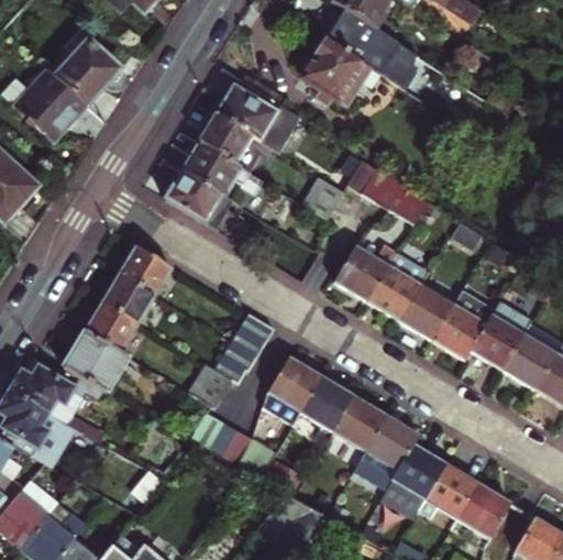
[(143,10),(152,0),(110,0),(121,10),(129,0),(131,0),(143,10)]
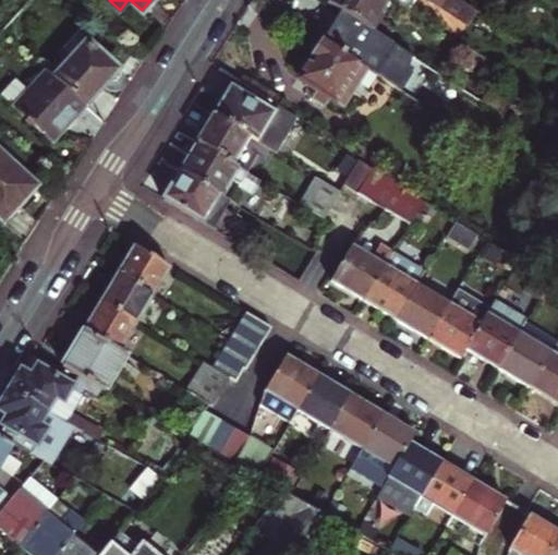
[(331,0),(342,7),(372,26),(381,12),(378,10),(384,0),(331,0)]
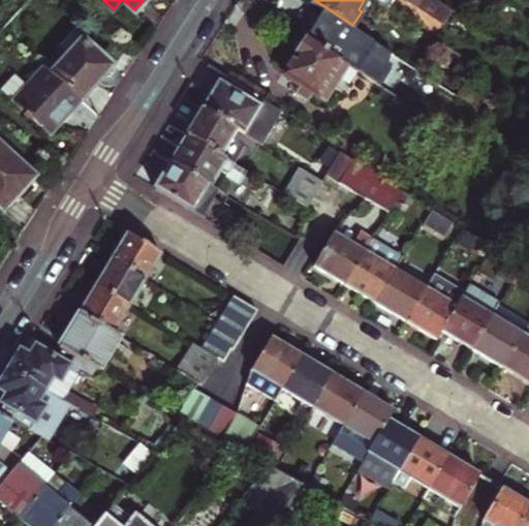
[(378,0),(389,6),(392,0),(413,0),(443,19),(450,7),(438,0),(378,0)]
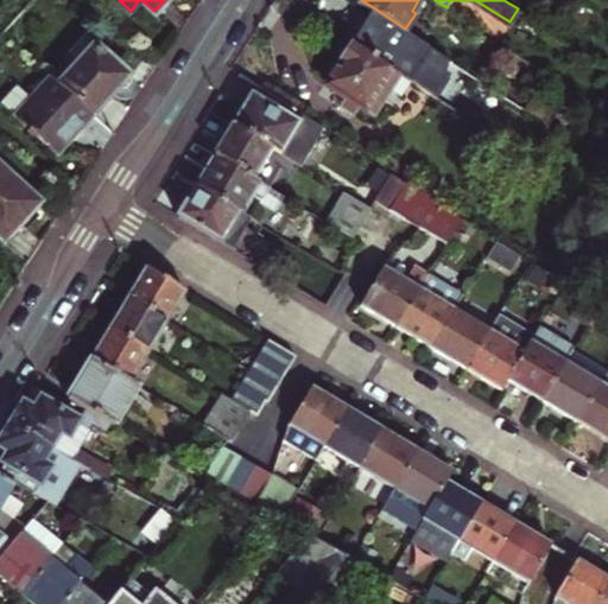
[(354,37),(403,68),(438,90),(449,74),(462,82),(470,69),(405,29),(373,7),(354,37)]
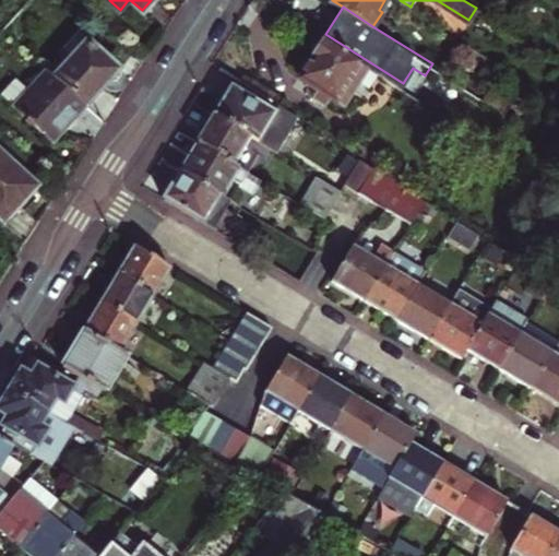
[(79,32),(13,102),(54,139),(119,69),(79,32)]
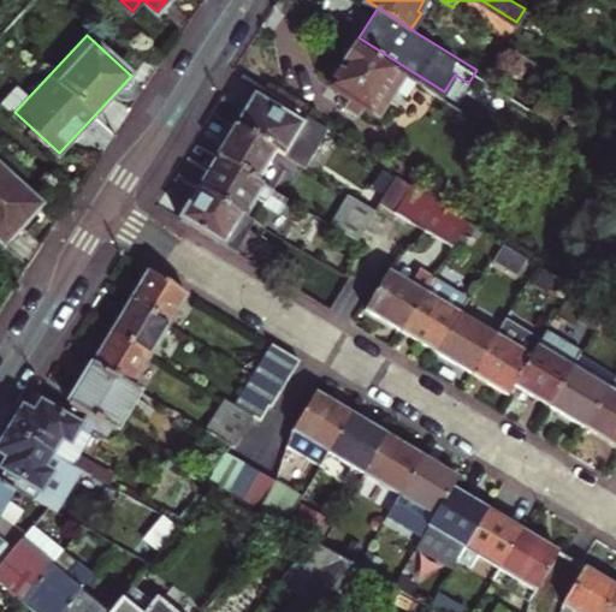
[(378,113),(408,69),(359,37),(355,42),(349,42),(343,49),(347,57),(330,82),(378,113)]
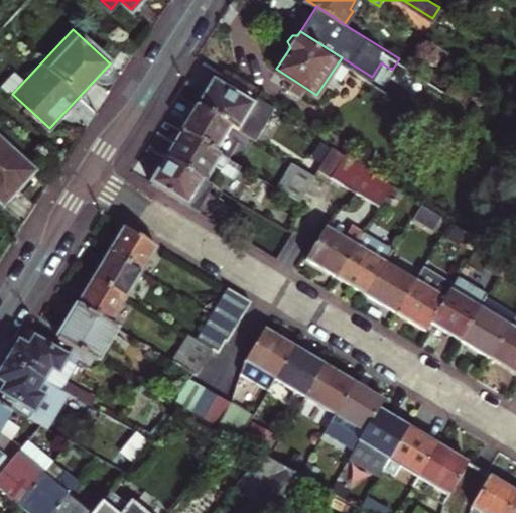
[(276,106),(252,91),(248,98),(214,77),(199,103),(232,123),(256,138),(276,106)]
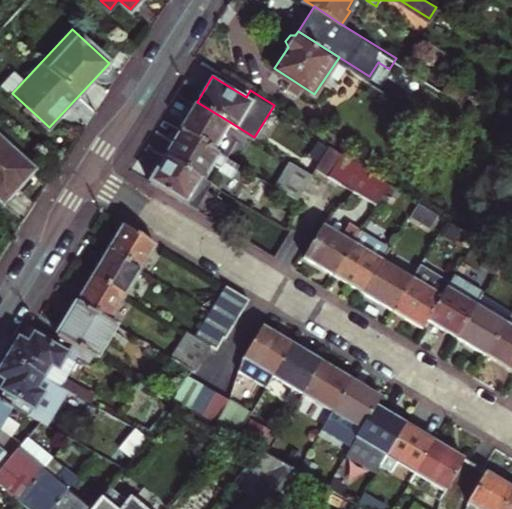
[(442,88),(462,101),(467,94),(467,93),(448,80),(442,88)]
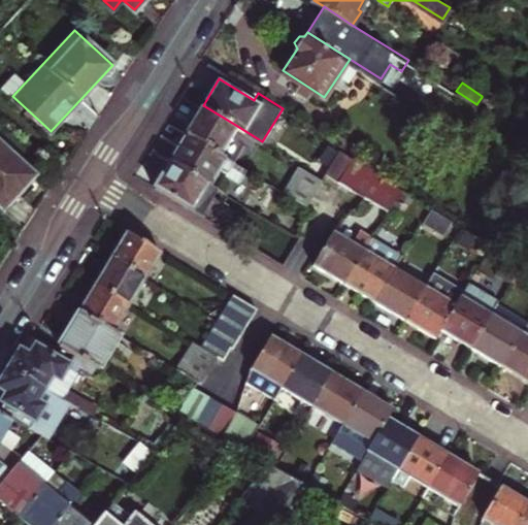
[(187,132),(221,153),(237,126),(203,105),(187,132)]
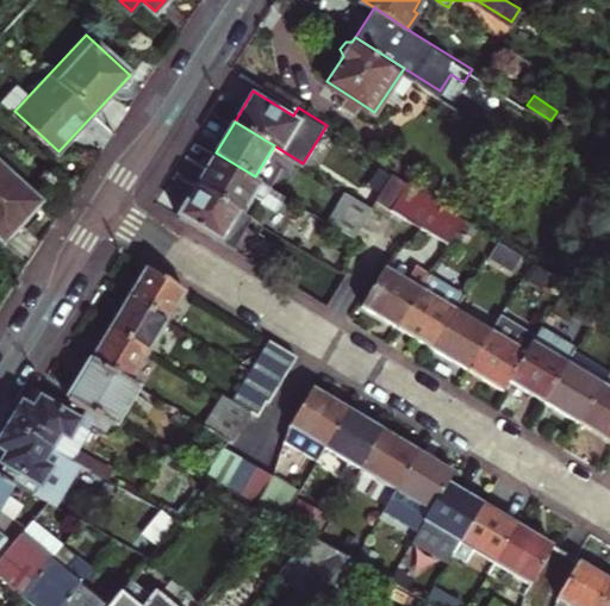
[(198,182),(243,211),(254,194),(275,207),(284,194),(255,176),(216,152),(198,182)]
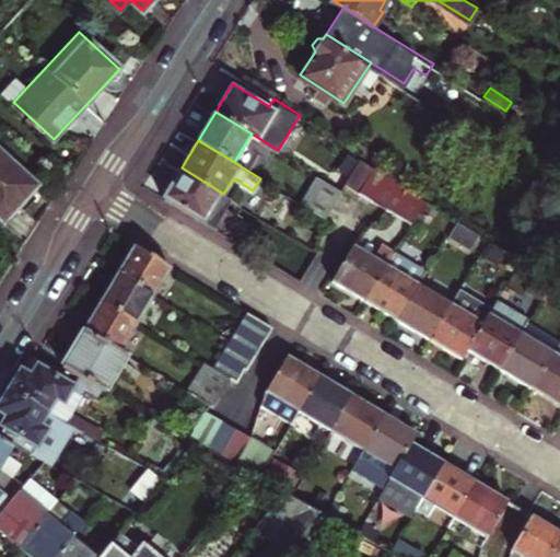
[(0,218),(6,222),(39,184),(0,148),(0,218)]
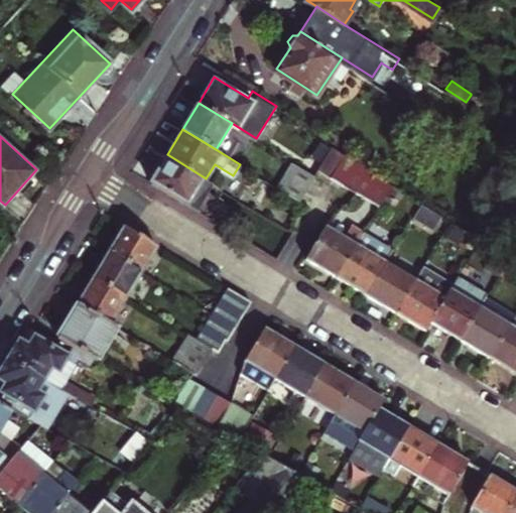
[(332,173),(344,153),(345,151),(333,142),(318,166),(332,173)]
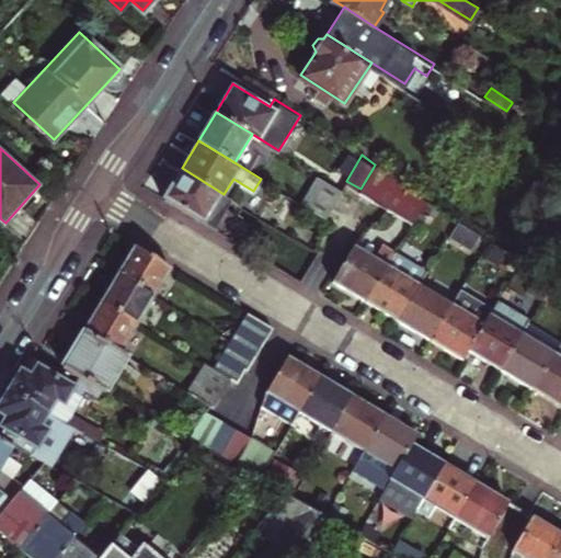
[(387,174),(374,167),(361,189),(367,193),(373,196),(387,174)]
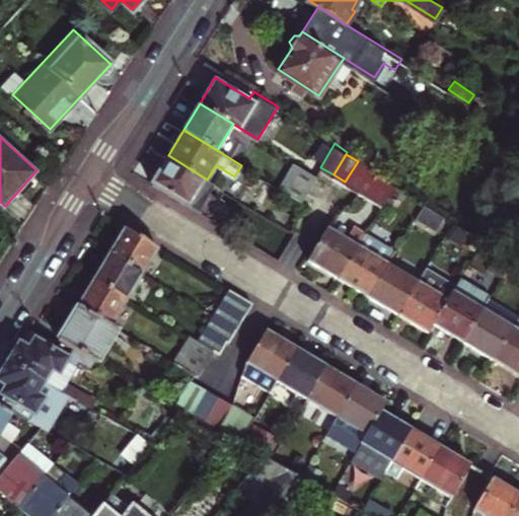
[(152,181),(190,204),(190,203),(200,208),(215,185),(207,179),(168,155),(152,181)]
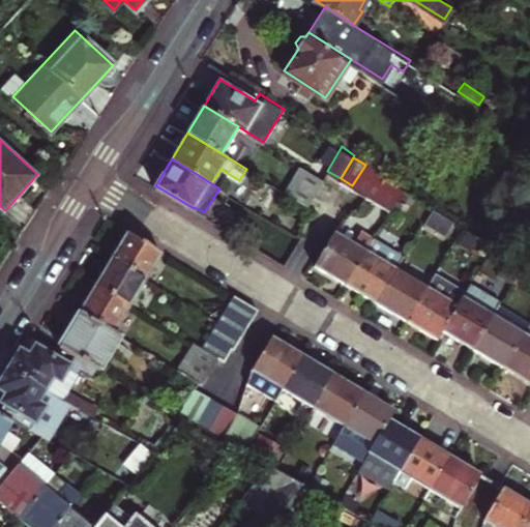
[(365,165),(352,185),(365,194),(379,172),(365,165)]
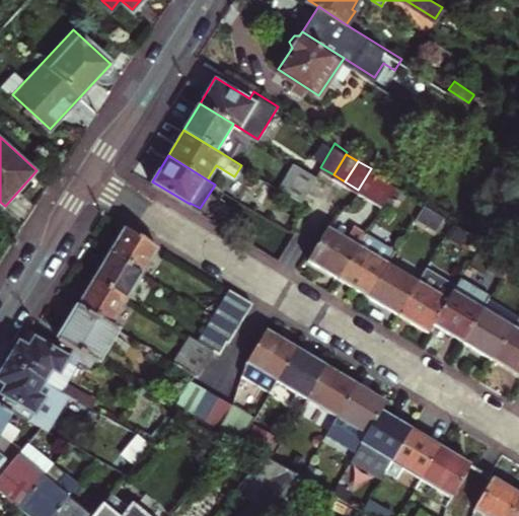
[(307,205),(317,176),(294,162),(279,188),(307,205)]
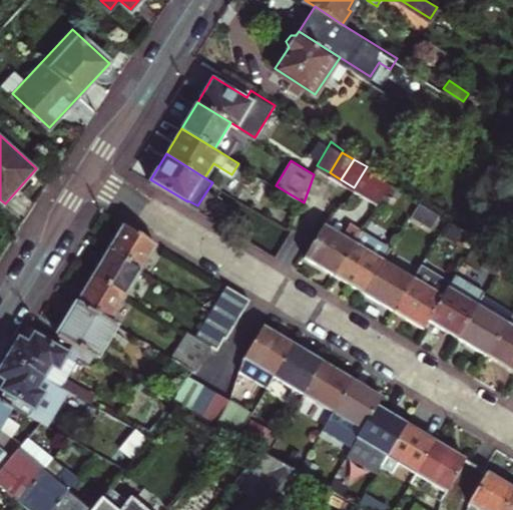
[(367,166),(354,187),(377,201),(390,180),(368,165),(367,166)]
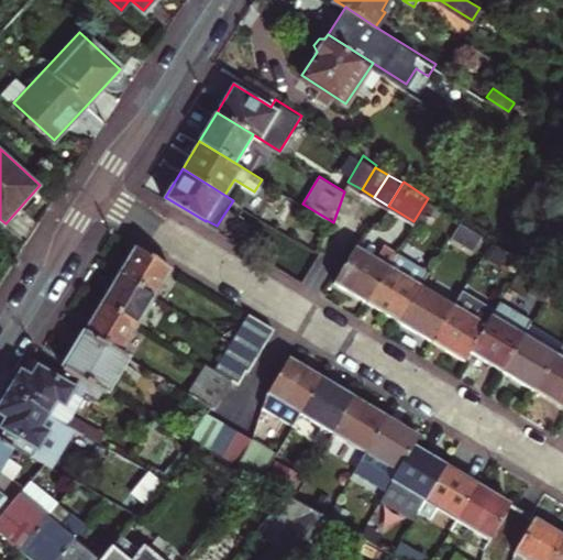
[(460,218),(451,234),(472,246),(481,231),(460,218)]
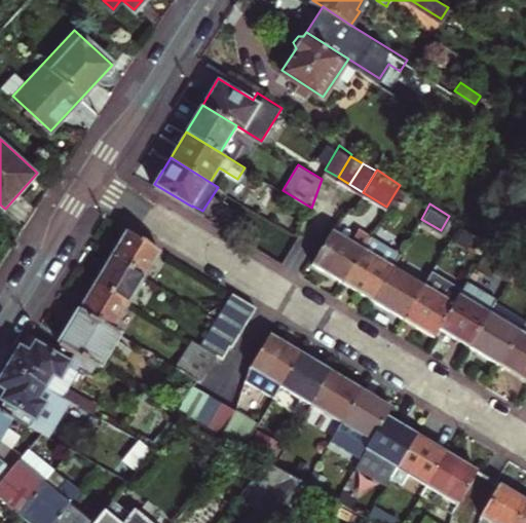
[(312,261),(343,279),(371,233),(360,227),(352,239),(333,228),(312,261)]
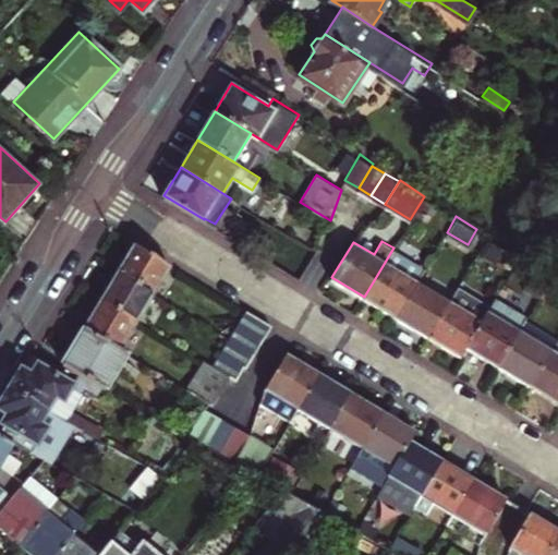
[(153,292),(170,264),(134,242),(118,270),(153,292)]
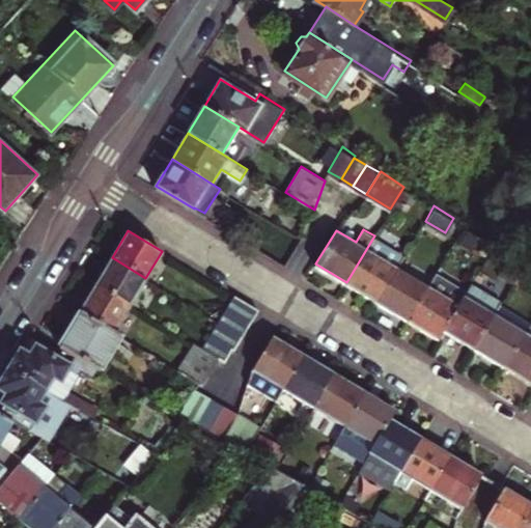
[(374,235),(346,282),(376,301),(397,268),(404,254),(374,235)]
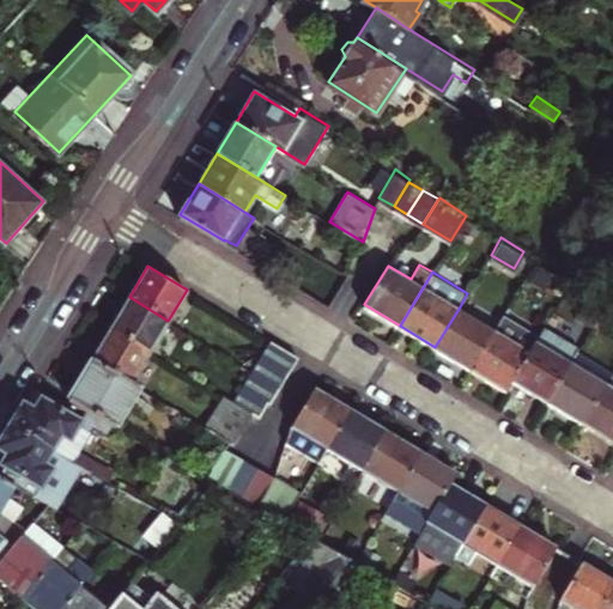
[(578,317),(592,326),(605,304),(592,296),(578,317)]
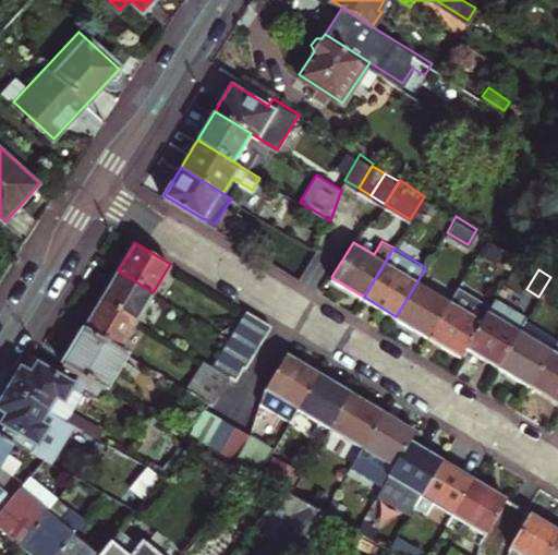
[(100,299),(136,321),(153,292),(118,270),(100,299)]
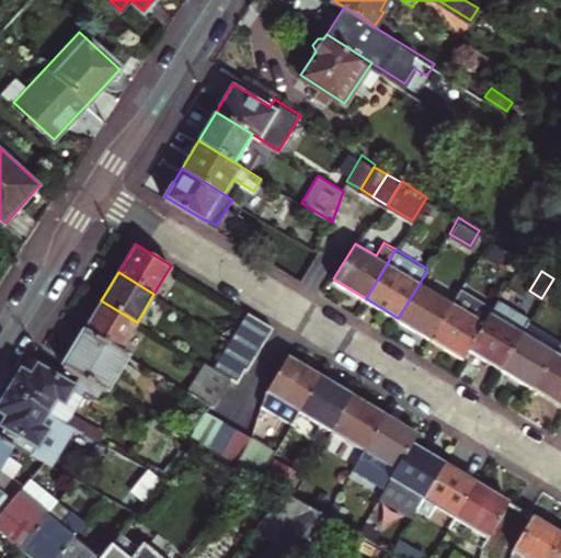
[(428,337),(450,302),(420,283),(398,318),(428,337)]
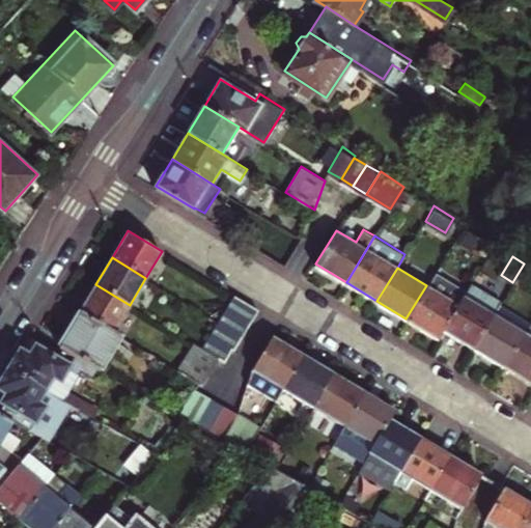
[(435,271),(426,285),(406,318),(438,338),(444,328),(467,289),(462,286),(435,271)]
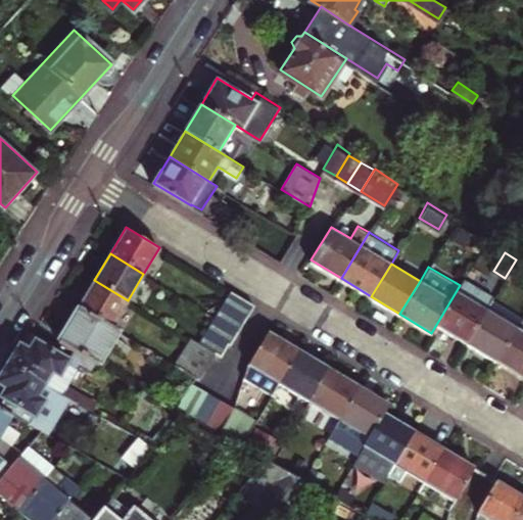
[(465,278),(460,285),(437,323),(468,341),(492,299),(494,296),(465,278)]
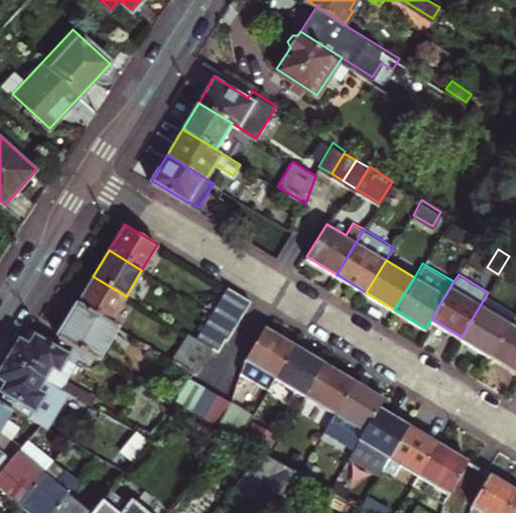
[(111,323),(126,296),(93,276),(78,302),(111,323)]
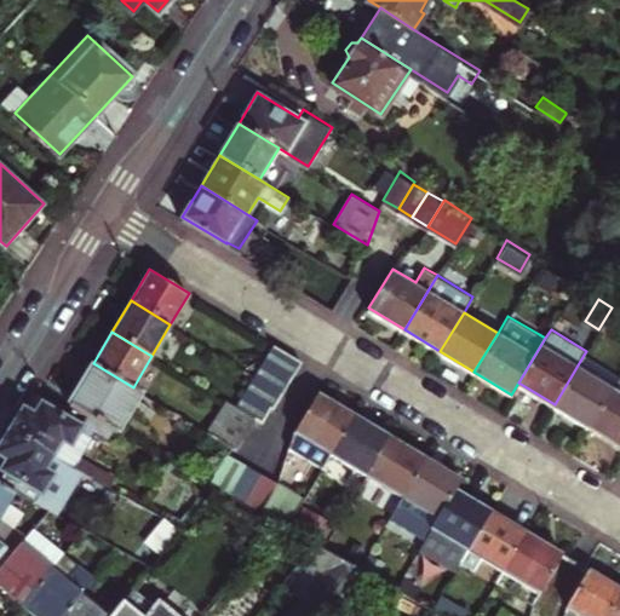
[(256,375),(283,392),(302,361),(274,344),(256,375)]
